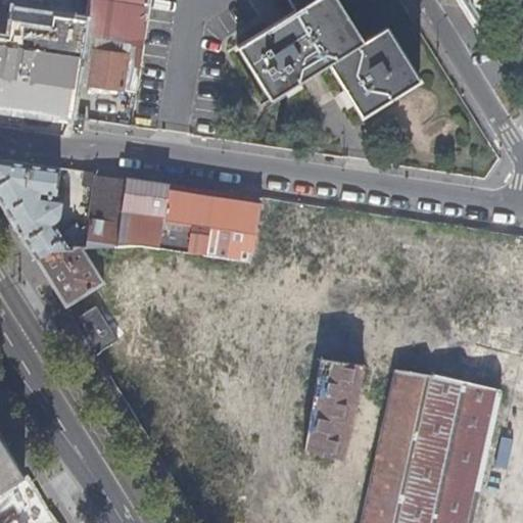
[(43,0),(38,37),(52,39),(41,114),(73,119),(90,0),(43,0)]
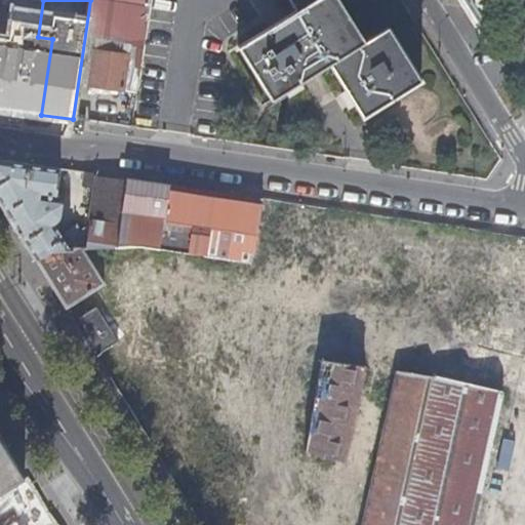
[(293,0),(300,10),(243,46),(276,99),(334,64),(366,117),(422,82),(390,29),(366,43),(339,0),(293,0)]
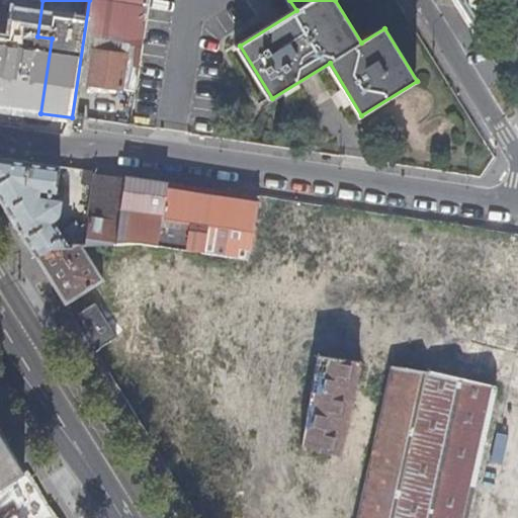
[(137,91),(143,48),(124,45),(122,55),(94,51),(89,84),(137,91)]
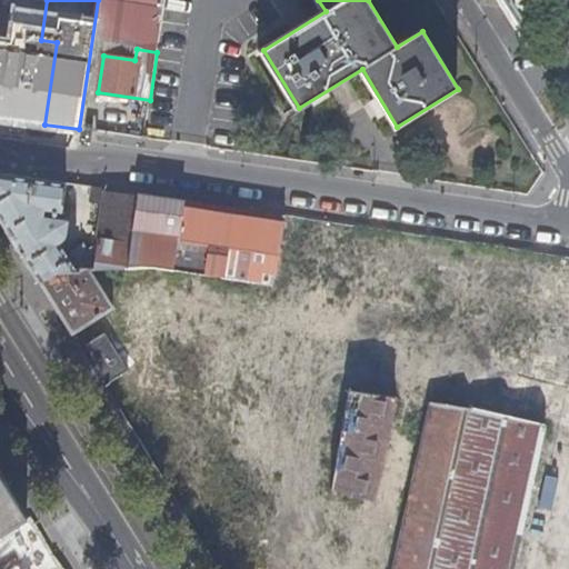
[(0,117),(11,119),(20,65),(0,60),(0,117)]
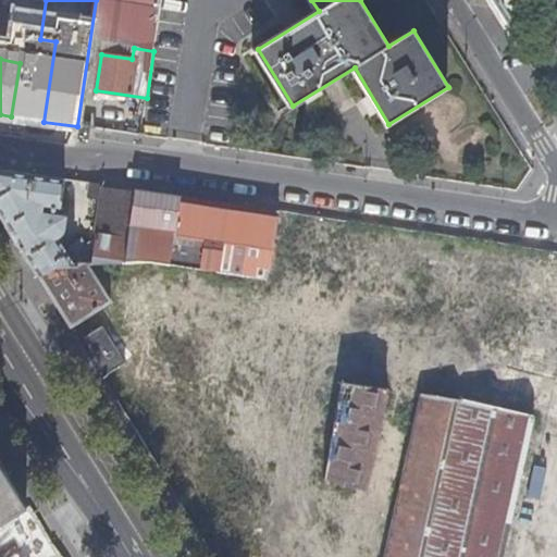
[(0,231),(9,226),(40,276),(58,265),(90,264),(126,263),(130,239),(97,234),(104,186),(75,182),(74,188),(91,190),(86,231),(89,231),(88,238),(91,243),(87,245),(84,239),(66,249),(58,237),(63,233),(66,217),(61,215),(62,206),(70,207),(71,195),(64,193),(65,181),(0,170),(0,231)]
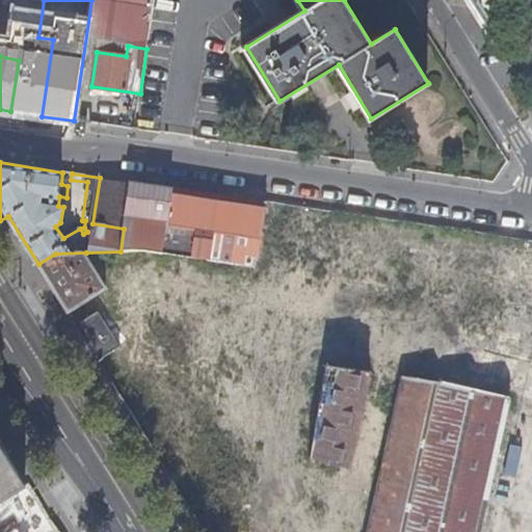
[(92,223),(124,229),(129,198),(117,196),(120,181),(100,178),(92,223)]
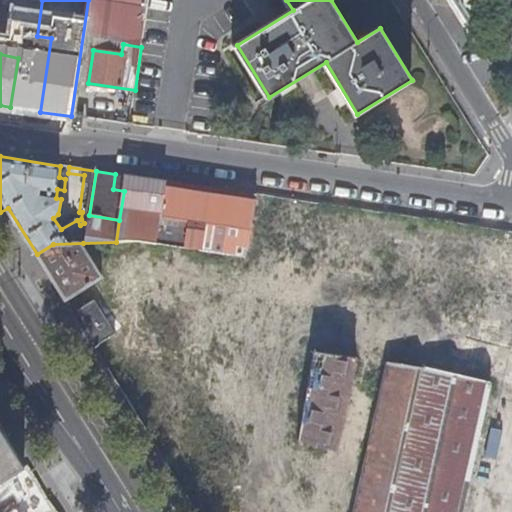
[(124,191),(126,175),(115,174),(113,189),(124,191)]
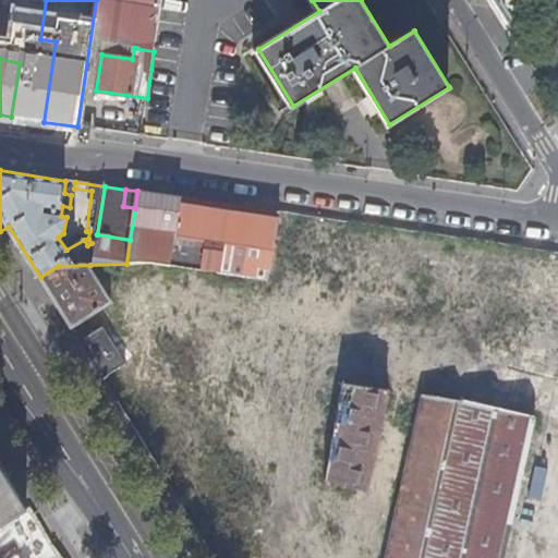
[(130,240),(126,264),(156,263),(254,277),(265,279),(269,279),(273,263),(280,213),(137,191),(135,208),(130,240)]
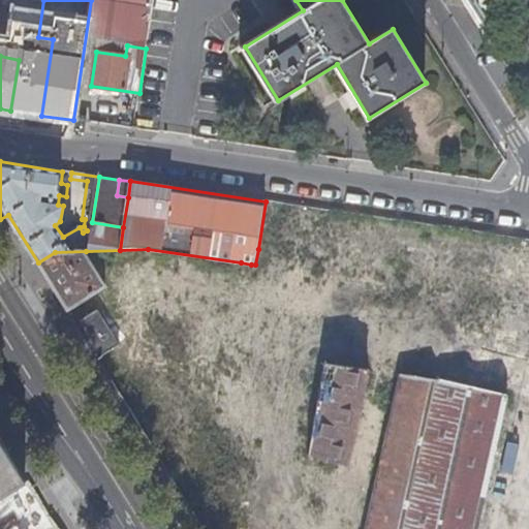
[(38,262),(69,311),(107,287),(86,251),(55,252),(38,262)]
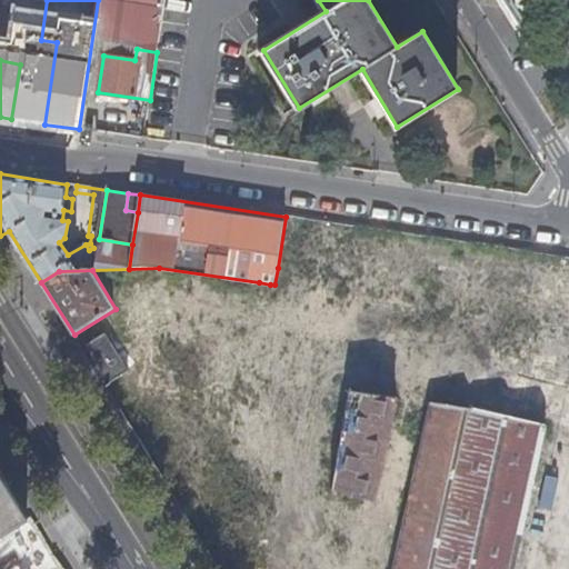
[(398,396),(347,390),(338,450),(331,490),(376,499),(398,396)]
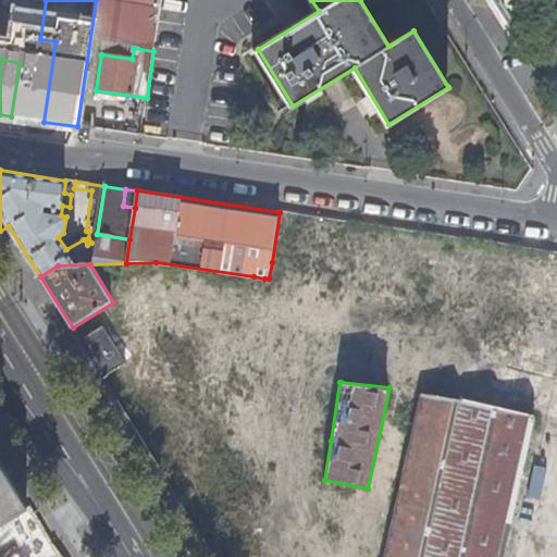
[(420,556),(459,398),(420,393),(385,556),(420,556)]
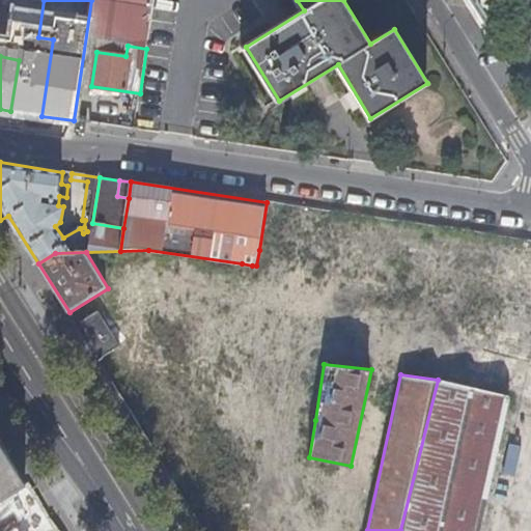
[(481,530),(487,506),(510,396),(500,394),(438,380),(400,530),(481,530)]
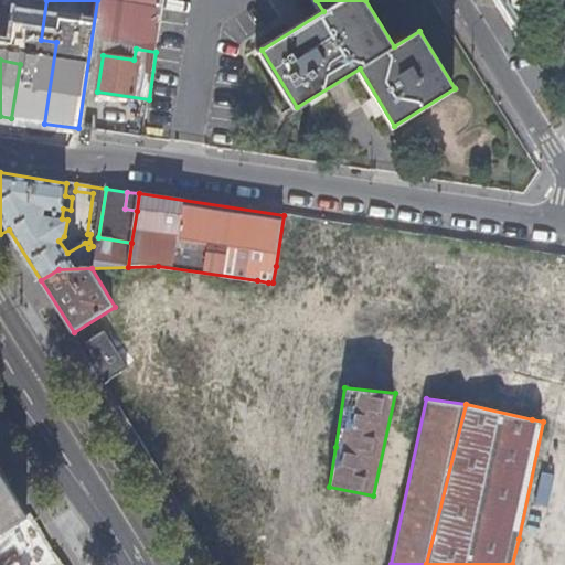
[(0,531),(0,532),(28,514),(0,469),(0,531)]
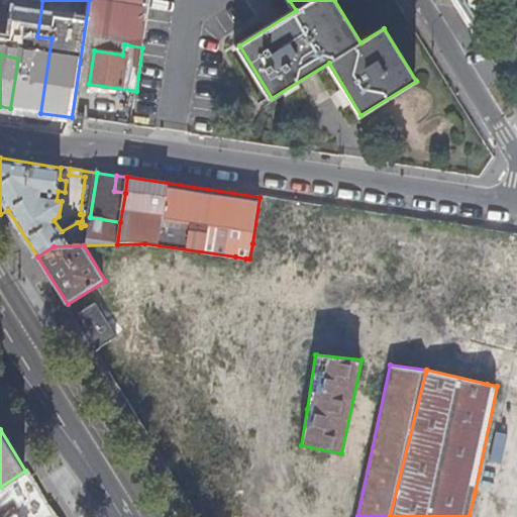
[(0,516),(55,516),(25,471),(0,487),(0,486),(0,516)]
